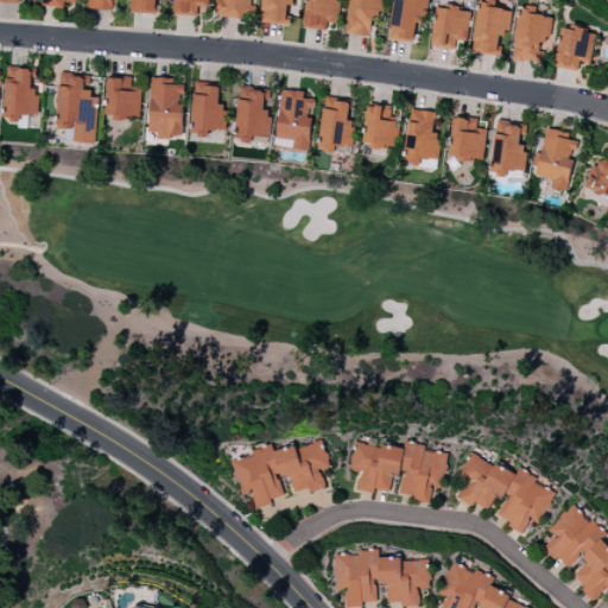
[(88,0),(88,10),(113,10),(112,0),(88,0)]
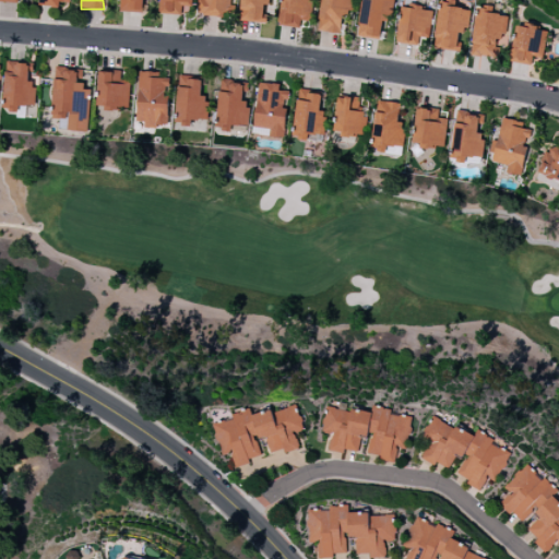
[(120,0),(120,11),(141,12),(141,0),(120,0)]
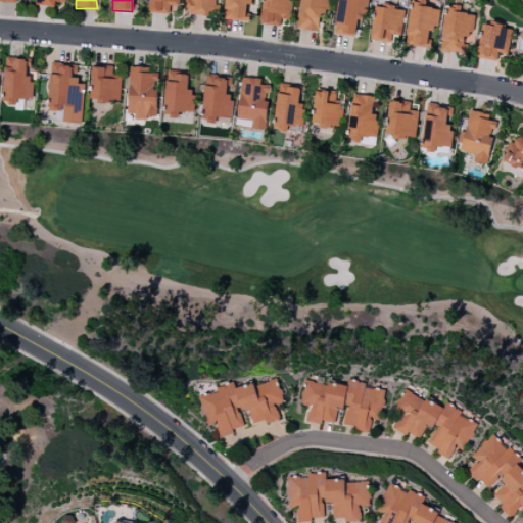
[(179,0),(150,0),(150,12),(179,12),(179,0)]
